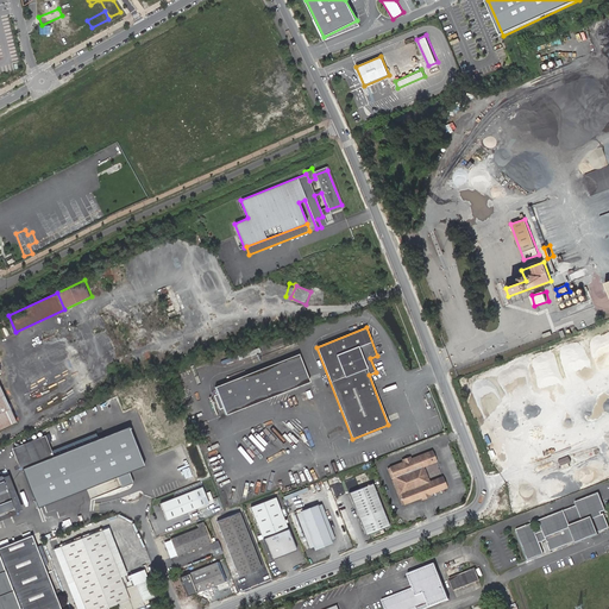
[(309,382),(299,355),(215,387),(218,394),(214,395),(220,409),(224,408),(226,414),(309,382)]
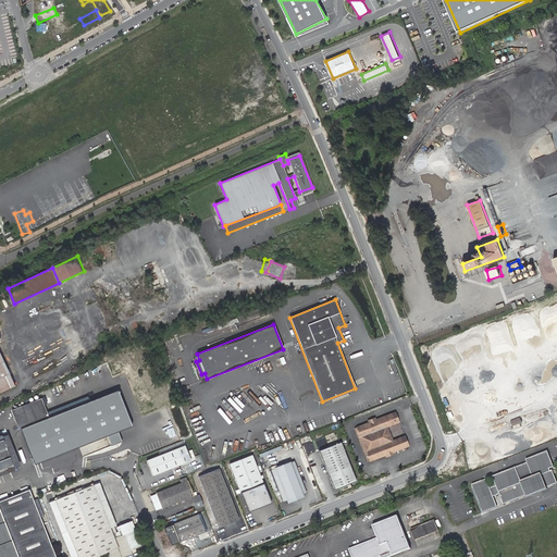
[(0,349),(0,394),(17,385),(0,349)]
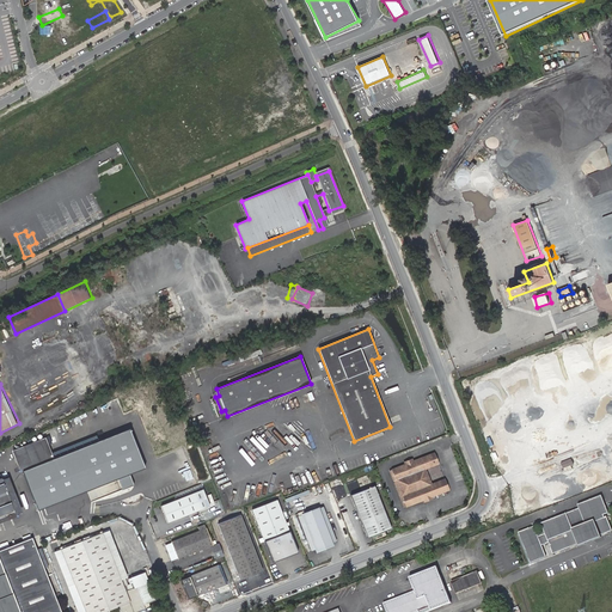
[(43,438),(18,448),(26,470),(41,508),(146,467),(132,428),(51,459),(43,438)]
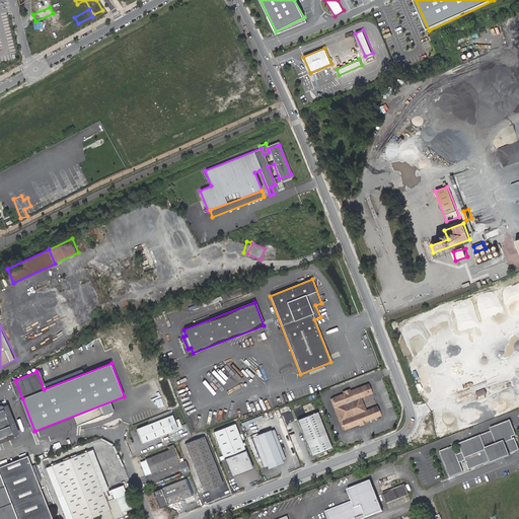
[(22,398),(15,380),(11,381),(18,399),(22,398)]
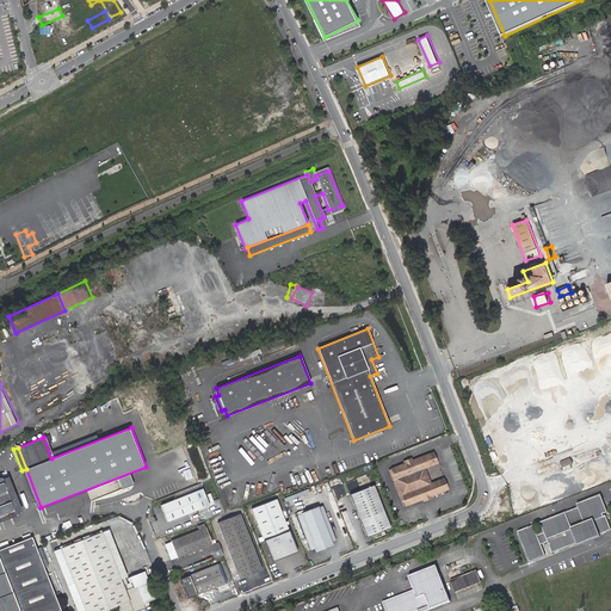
[(405,506),(423,499),(430,495),(446,489),(443,479),(429,483),(423,468),(437,463),(432,452),(415,460),(408,462),(390,469),(405,506)]
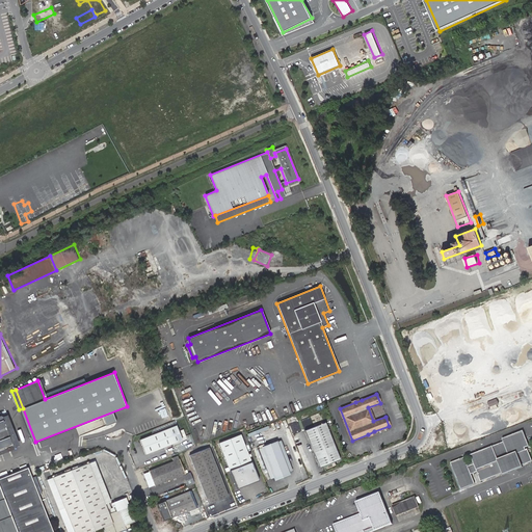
[(350,441),(352,441),(340,408),(338,409),(350,441)]
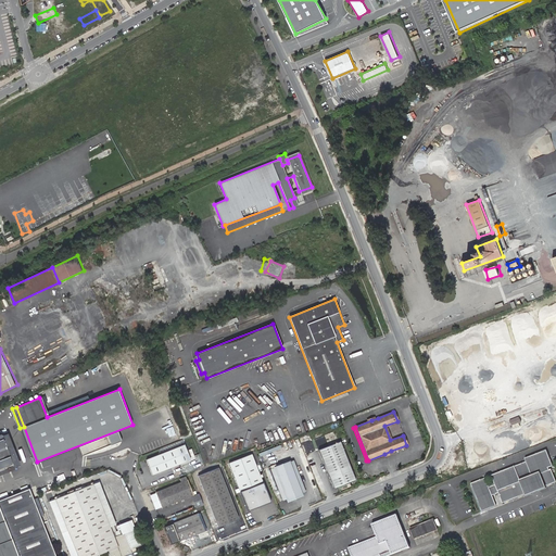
[(8,433),(1,436),(13,467),(20,465),(8,433)]
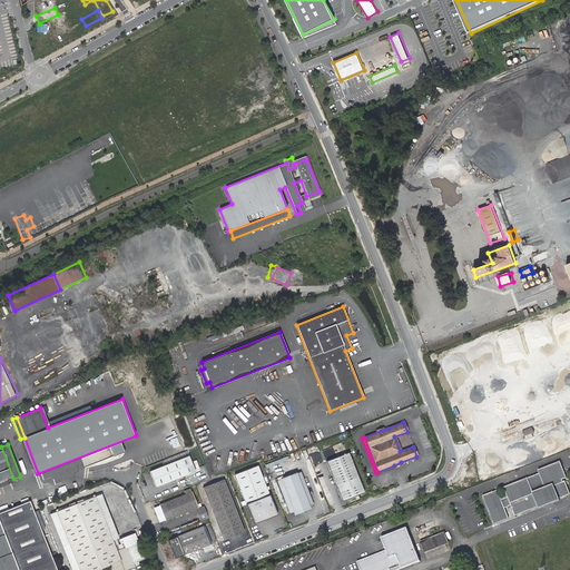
[(13,479),(1,446),(0,446),(0,484),(15,480),(13,479)]
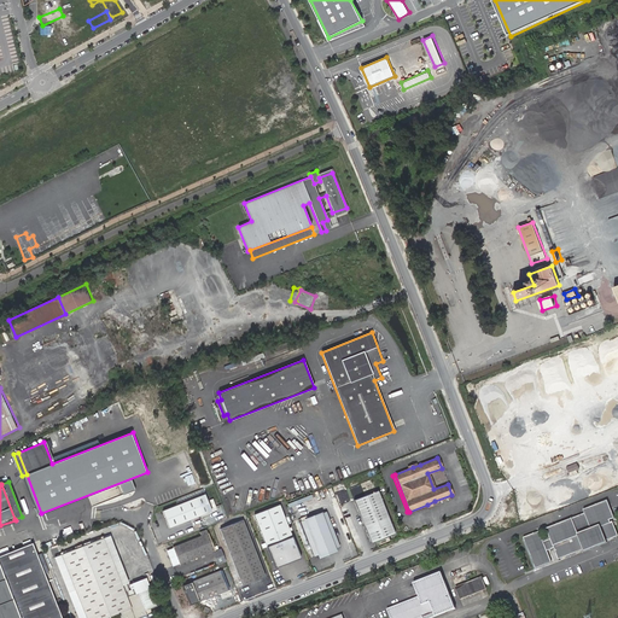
[(378,490),(354,500),(371,542),(395,532),(378,490)]
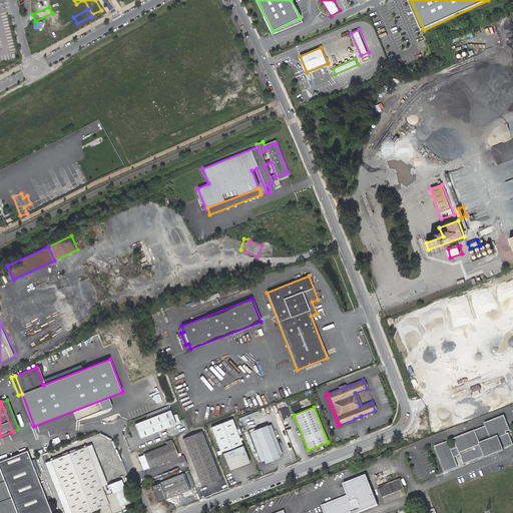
[(142,439),(177,425),(171,411),(136,424),(142,439)]
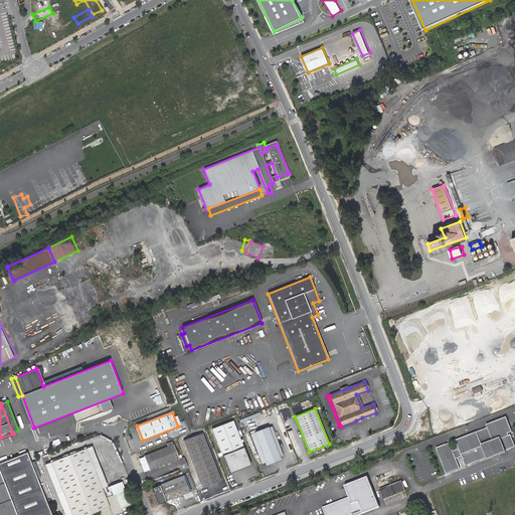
[(446,475),(460,469),(456,460),(462,457),(466,467),(486,459),(487,461),(506,453),(505,451),(514,447),(514,446),(510,435),(509,436),(508,434),(512,433),(506,417),(486,425),(487,428),(455,441),(458,448),(459,450),(453,452),(452,450),(450,443),(436,449),(446,475)]
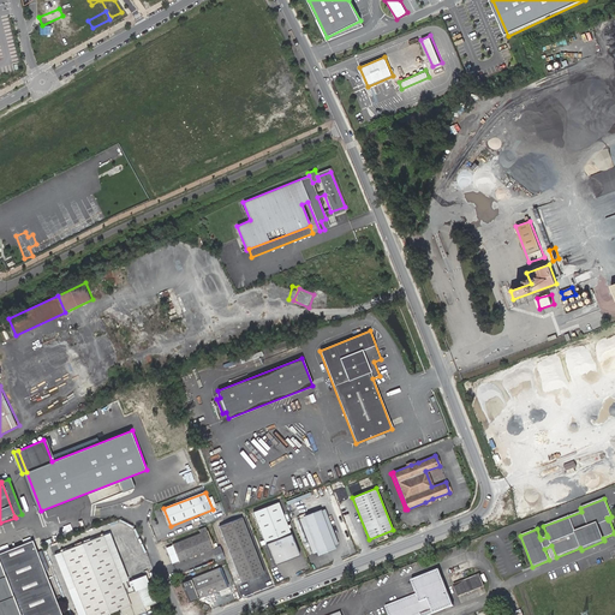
[(300,555),(279,501),(255,512),(275,565),(300,555)]
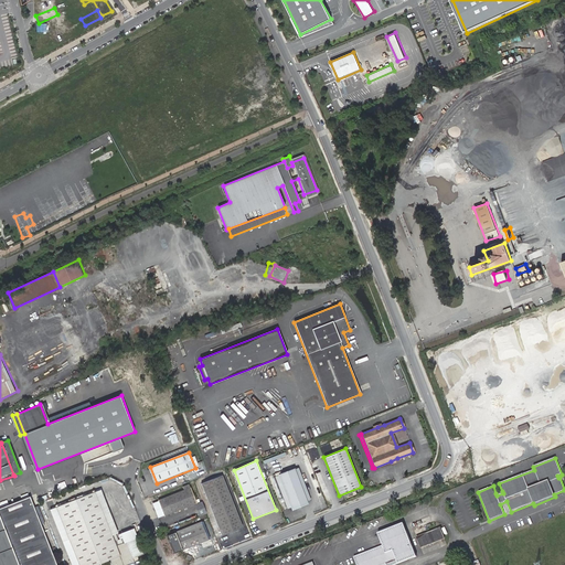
[(298,467),(275,477),(287,508),(290,507),(306,501),(310,500),(298,467)]
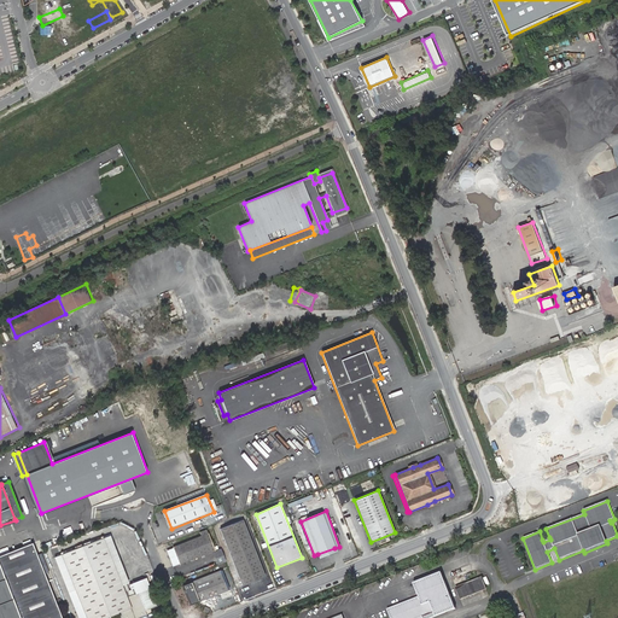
[(221,528),(244,584),(266,576),(243,519),(221,528)]
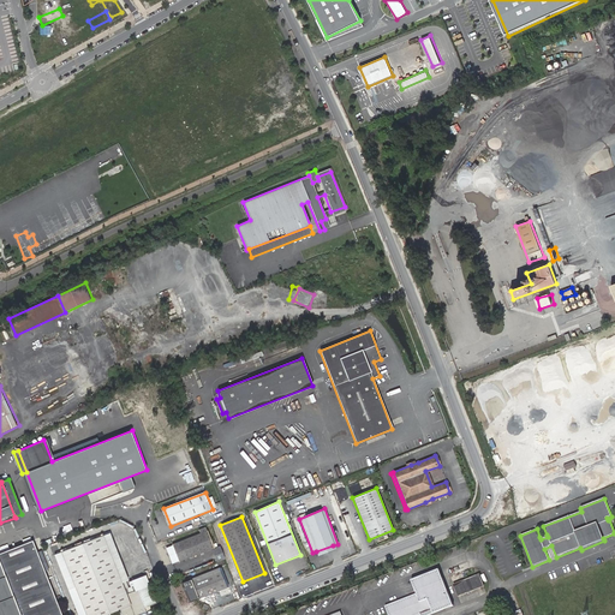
[(174,545),(168,548),(174,562),(180,560),(180,561),(216,548),(209,531),(207,527),(202,529),(203,533),(174,544),(174,545)]
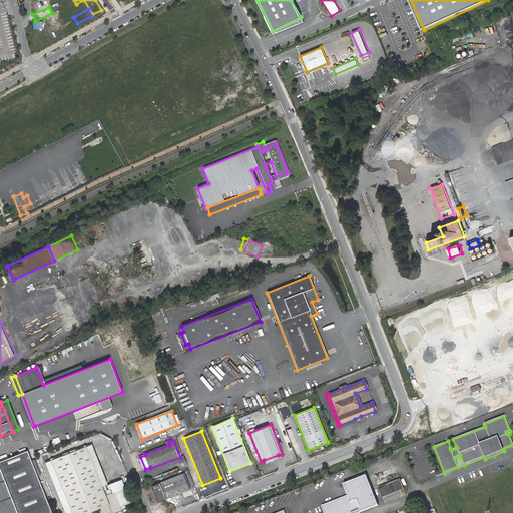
[(18,452),(24,450),(22,443),(15,445),(18,452)]
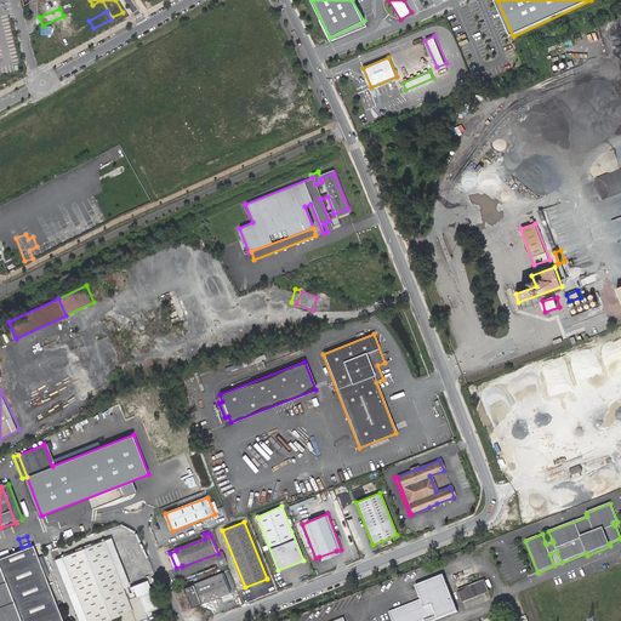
[(126,594),(106,540),(62,557),(86,620),(106,620),(123,615),(124,620),(140,620),(142,620),(146,613),(140,596),(137,597),(129,600),(126,594)]
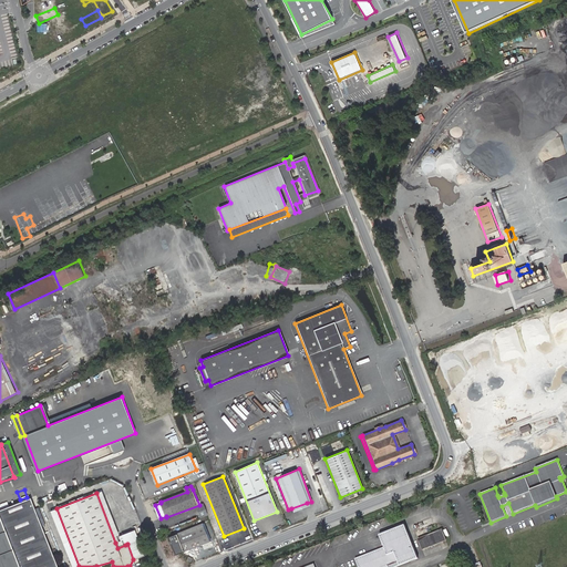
[(58,566),(30,497),(0,508),(0,566),(58,566)]
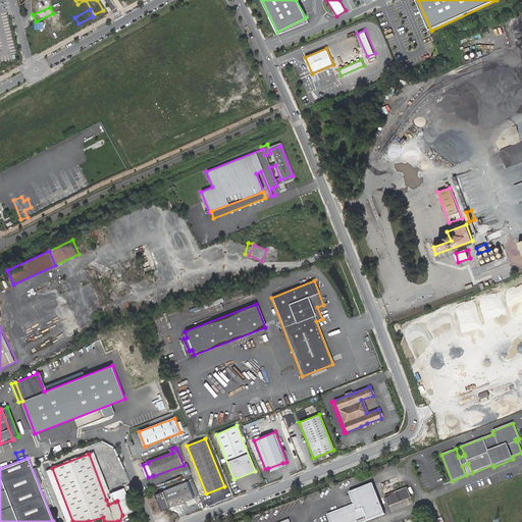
[(48,469),(68,521),(72,521),(52,468),(48,469)]
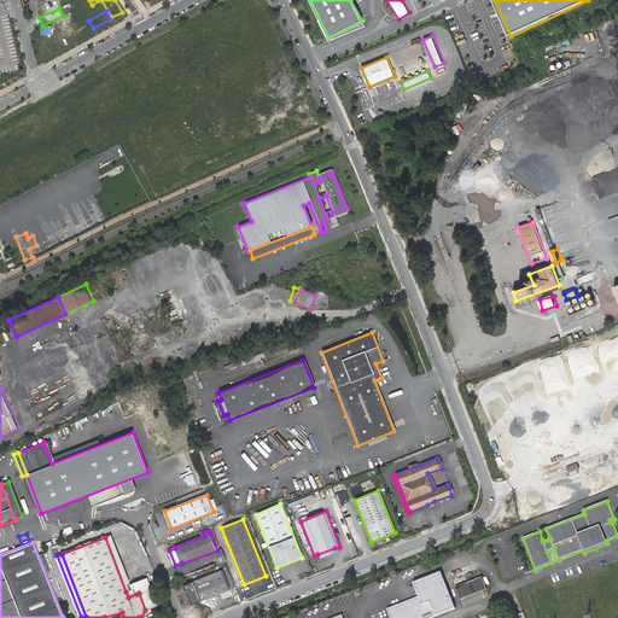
[(441,572),(414,583),(419,596),(388,608),(390,617),(419,617),(423,617),(430,617),(455,608),(441,572)]
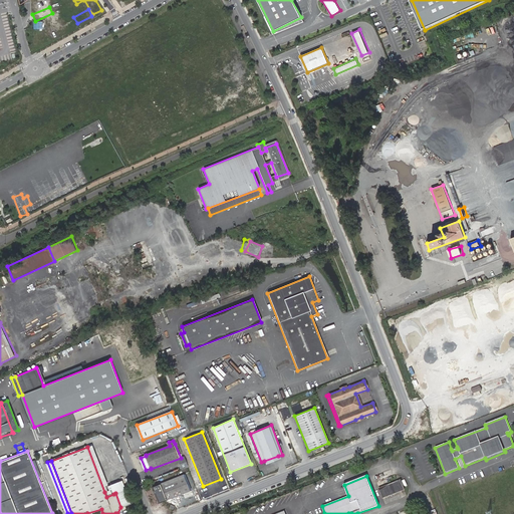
[(184,477),(157,488),(162,502),(190,490),(184,477)]
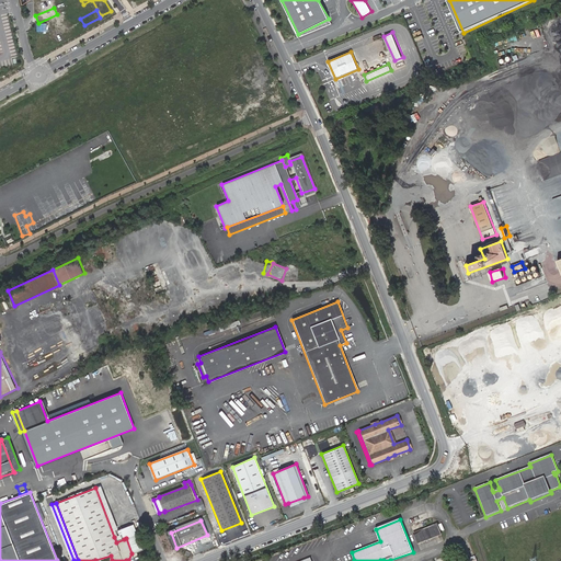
[(437,524),(413,533),(418,544),(442,535),(437,524)]
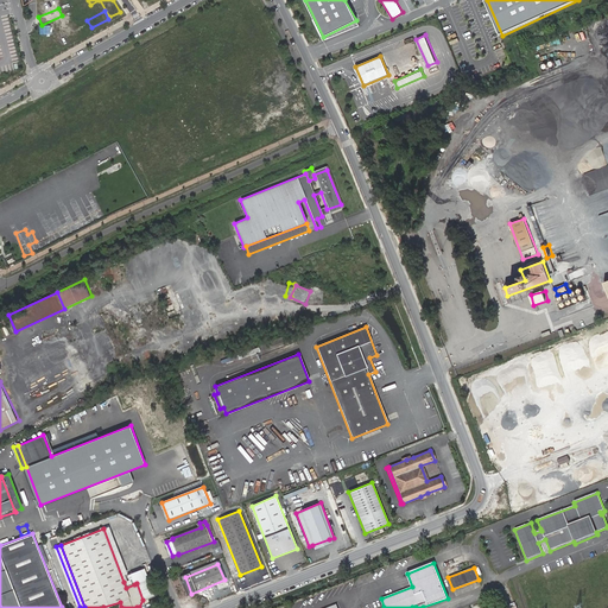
[(143,600),(144,601),(154,596),(149,578),(137,583),(143,600)]
